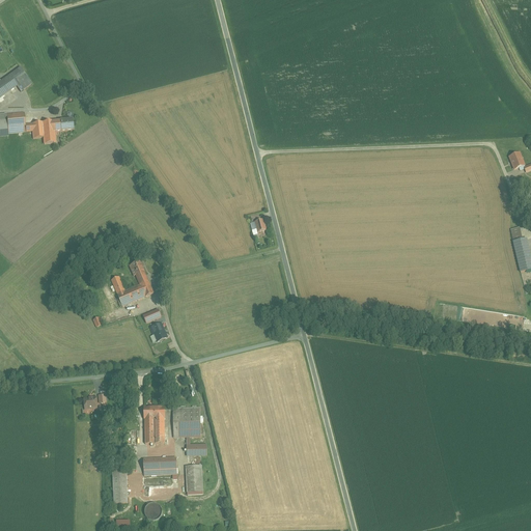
[(0,83),(0,99),(18,86),(28,78),(21,68),(0,83)]
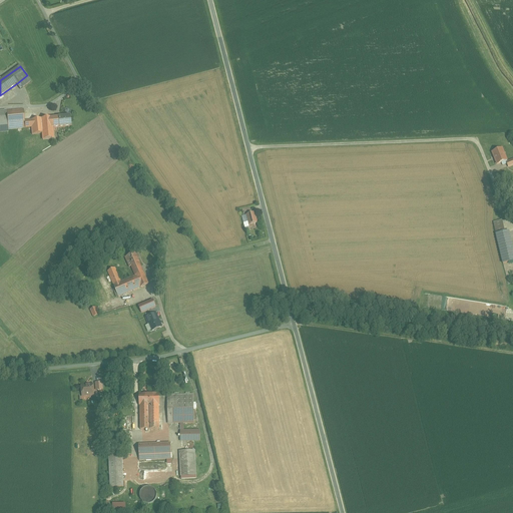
[(27,75),(17,83),(21,89),(31,81),(27,75)]
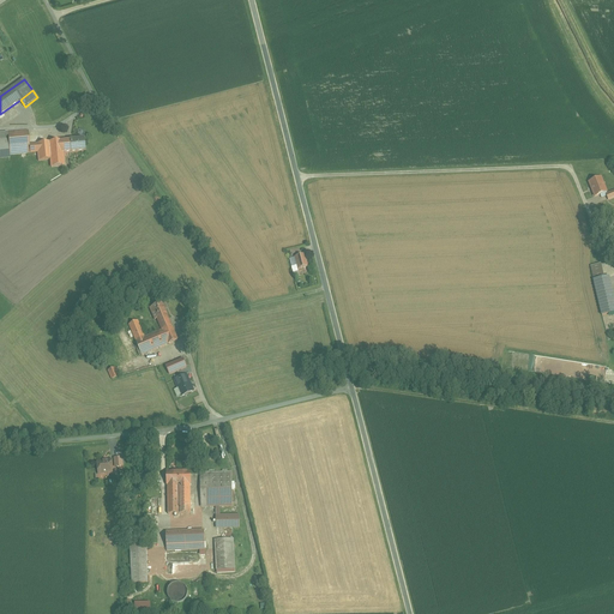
[(29,131),(8,133),(10,150),(31,149),(30,145),(29,131)]
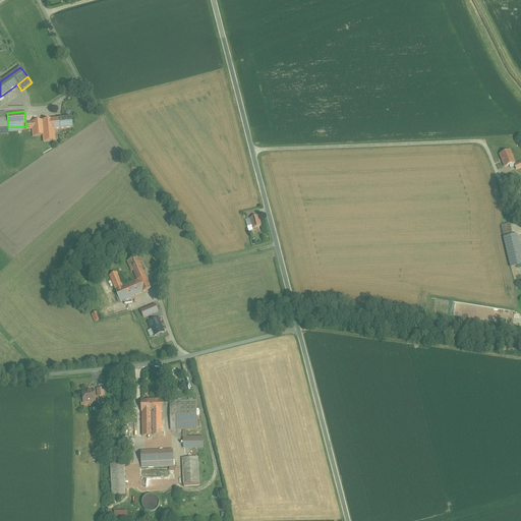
[(7,113),(0,113),(0,131),(8,131),(8,127),(7,113)]
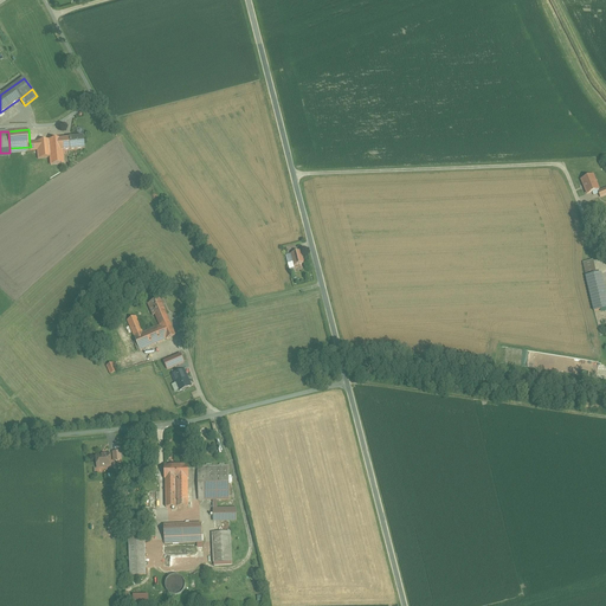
[(83,137),(75,139),(75,137),(70,139),(62,140),(63,146),(70,144),(71,150),(84,148),(83,137)]
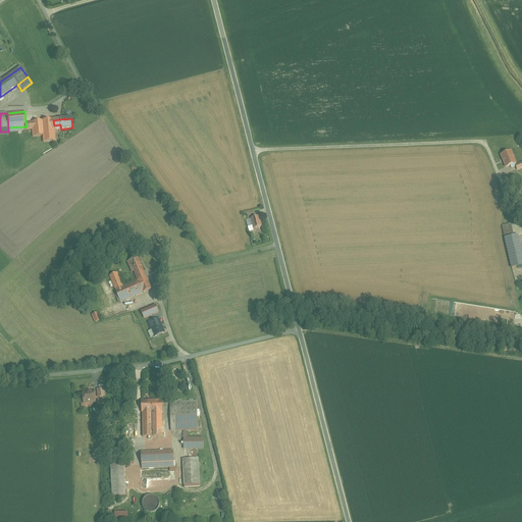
[(53,119),(32,122),(25,123),(27,126),(27,129),(33,129),(34,137),(43,136),(43,132),(54,131),(54,125),(53,120),(53,119)]
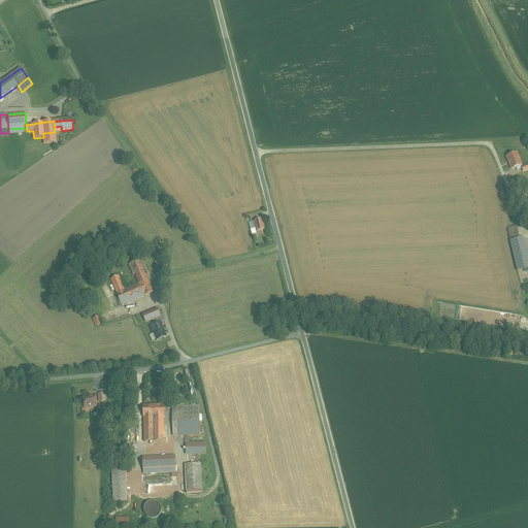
[(55,132),(43,133),(43,137),(44,144),(56,143),(55,132)]
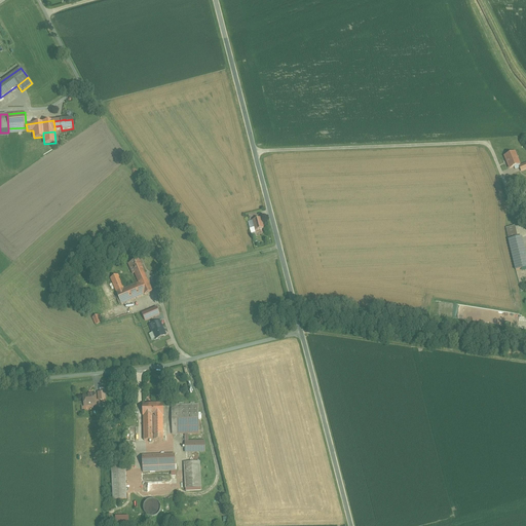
[(2,139),(1,139),(0,139),(0,147),(0,148),(1,148),(1,149),(3,149),(4,149),(5,149),(6,148),(7,148),(7,147),(8,147),(8,146),(9,145),(9,144),(9,143),(8,142),(8,141),(7,140),(6,139),(5,139),(4,139),(3,138),(2,139)]
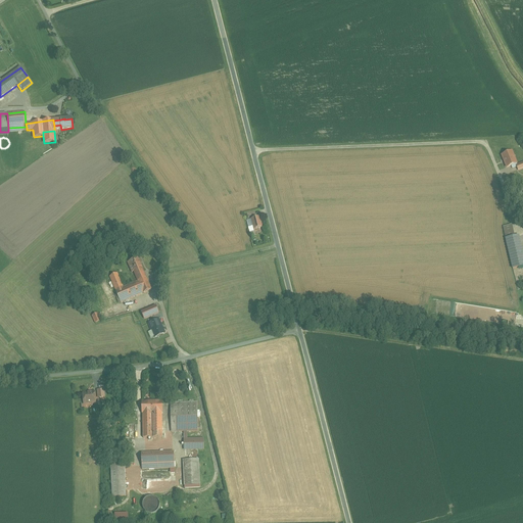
[(517,163),(512,151),(503,155),(507,168),(517,163)]
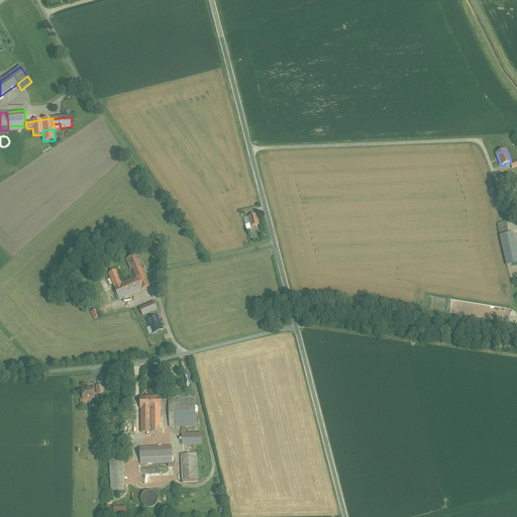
[(263,221),(260,209),(248,212),(251,224),(263,221)]
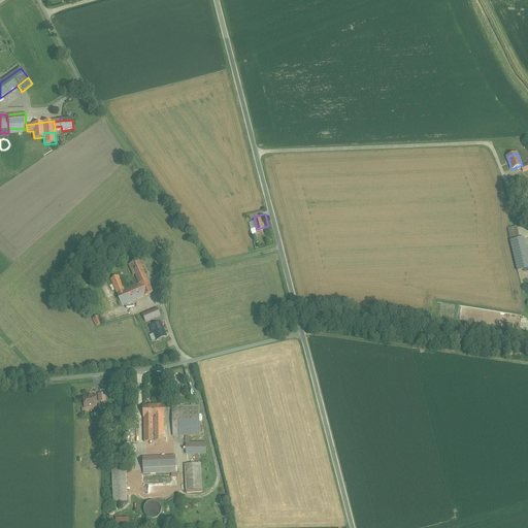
[(518,227),(508,229),(512,241),(520,238),(518,227)]
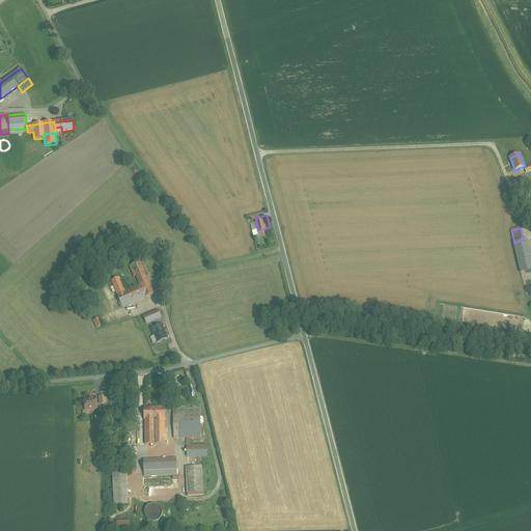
[(523,240),(514,243),(521,273),(530,270),(530,256),(527,240),(523,240)]
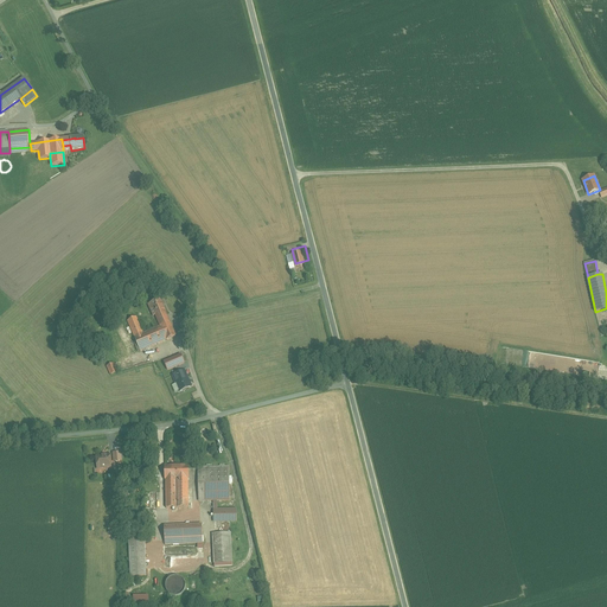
[(160,299),(148,304),(153,314),(155,314),(161,326),(144,333),(136,317),(128,320),(135,337),(134,337),(140,351),(177,337),(171,323),(170,323),(165,310),(160,299)]
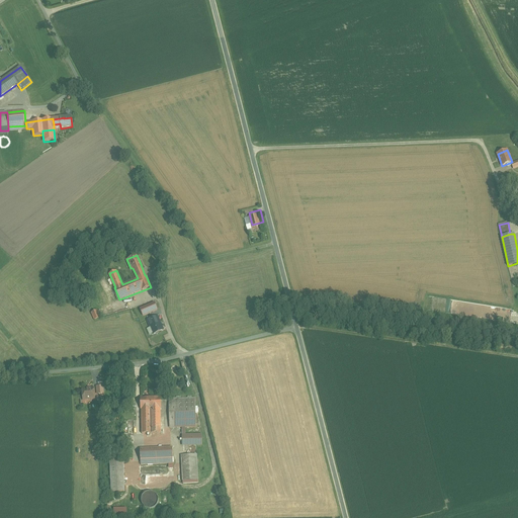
[(156,298),(142,305),(145,311),(158,306),(156,298)]
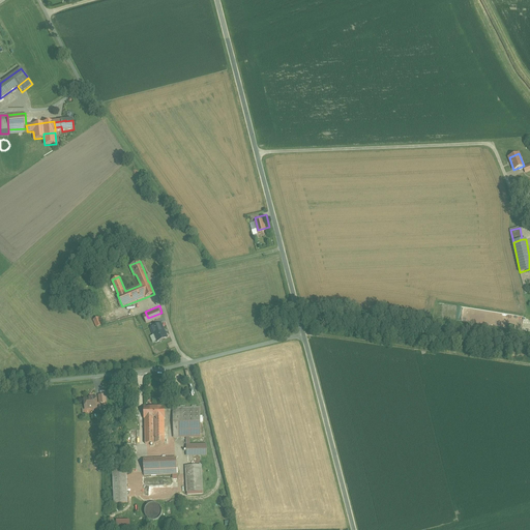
[(102,321),(99,314),(93,316),(97,323),(102,321)]
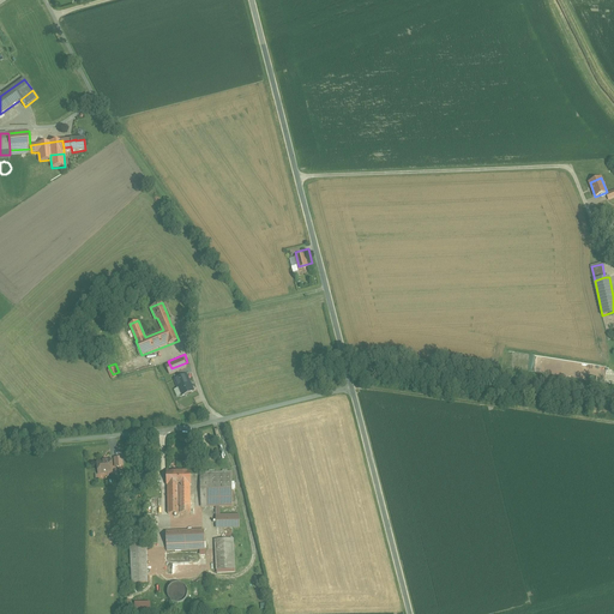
[(190,374),(174,380),(178,390),(175,390),(178,398),(196,392),(190,374)]
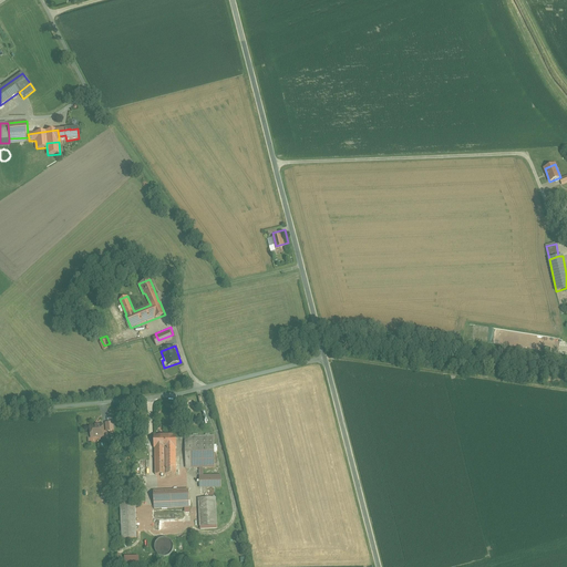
[(95,426),(90,426),(91,437),(92,439),(98,437),(99,436),(104,436),(103,425),(100,425),(99,425),(95,425),(95,426)]
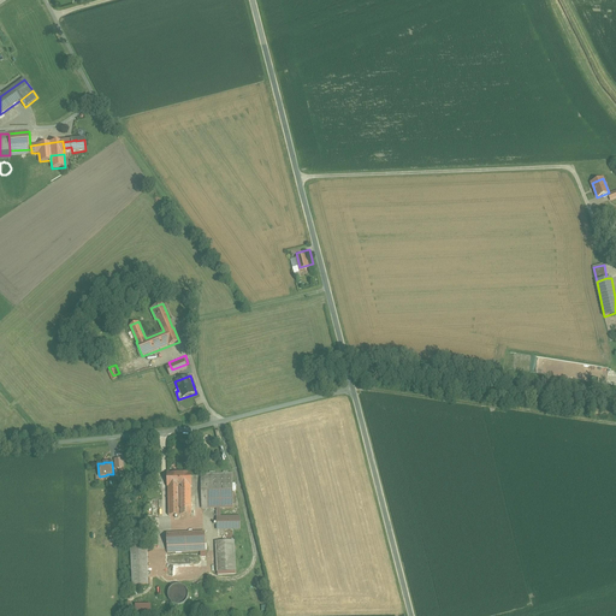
[(191,486),(191,472),(169,473),(169,487),(191,486)]
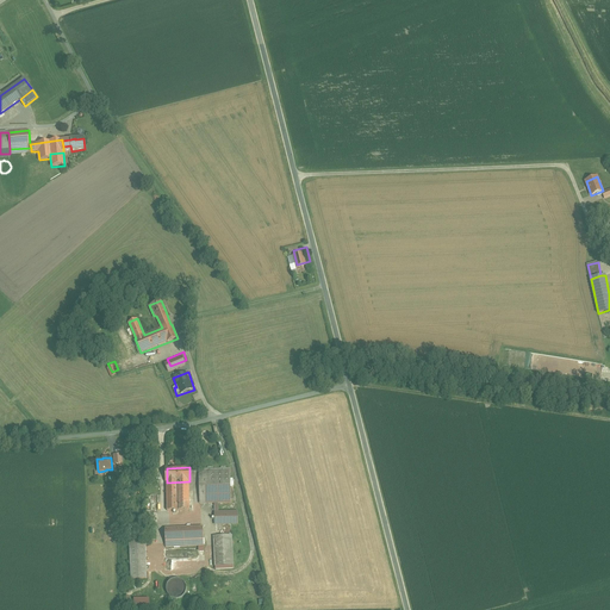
[(231,470),(200,471),(201,503),(231,503),(231,470)]
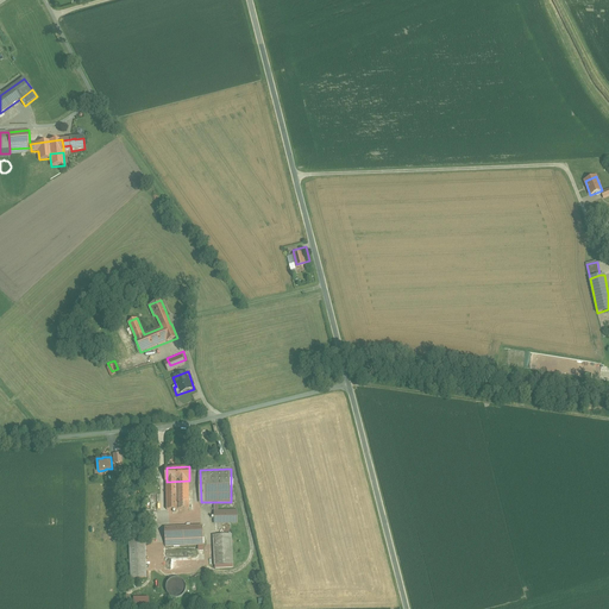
[(189,481),(167,482),(168,509),(190,509),(189,481)]
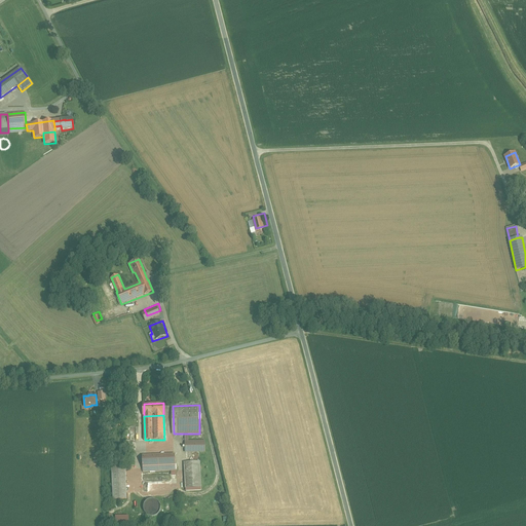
[(204,442),(186,442),(186,452),(204,452),(204,442)]
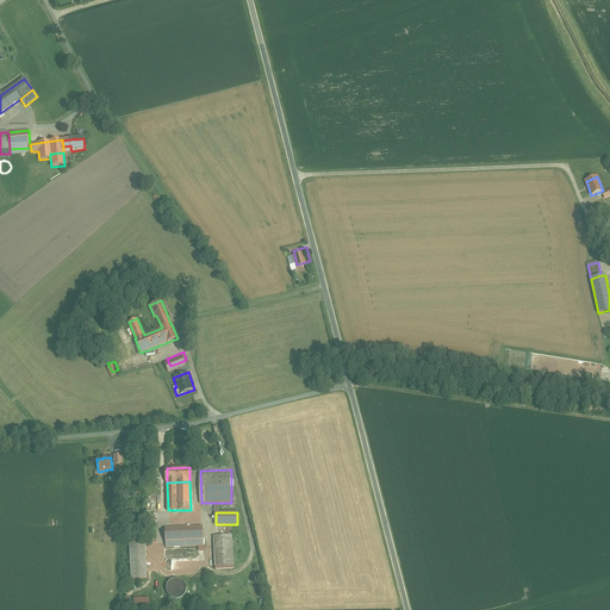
[(204,528),(166,529),(167,548),(205,547),(204,528)]
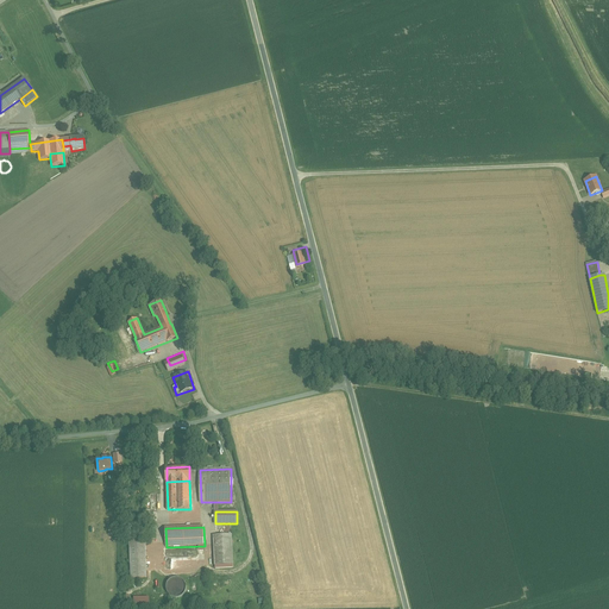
[(232,535),(214,537),(215,566),(233,565),(232,535)]
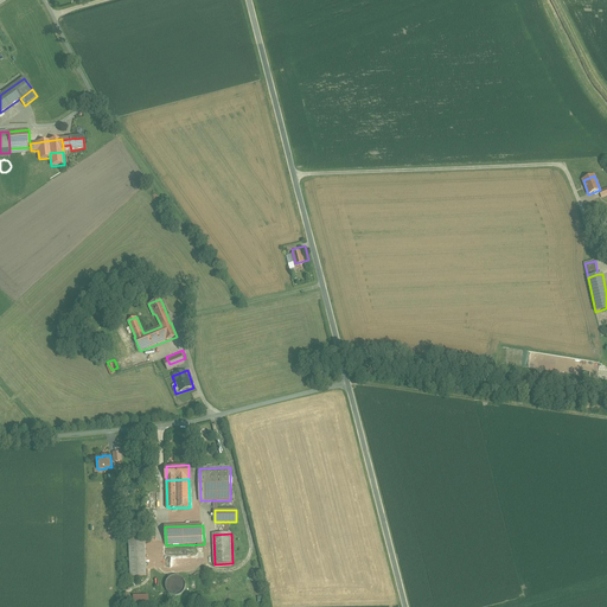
[(145,536),(129,537),(132,576),(147,575),(145,536)]
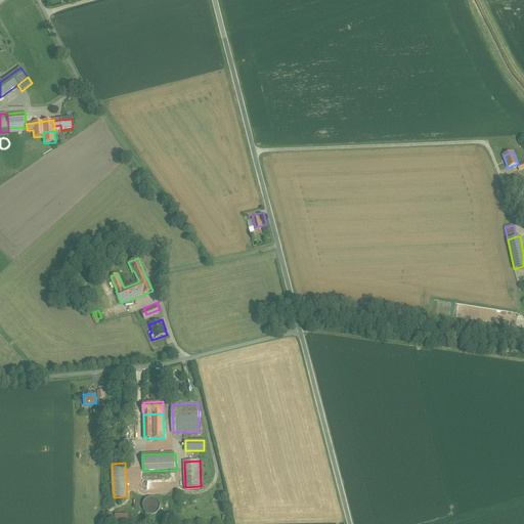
[(155,497),(154,497),(151,497),(150,497),(148,497),(147,498),(146,498),(145,499),(145,500),(144,500),(144,501),(143,503),(143,504),(143,505),(142,506),(142,507),(142,508),(143,509),(143,510),(143,511),(144,512),(145,513),(145,514),(146,514),(148,515),(149,515),(150,516),(153,516),(154,516),(156,515),(157,514),(158,514),(159,513),(159,512),(160,512),(160,511),(161,510),(161,509),(161,508),(161,507),(161,505),(161,504),(161,503),(160,501),(159,500),(158,499),(157,498),(156,498),(155,497)]
